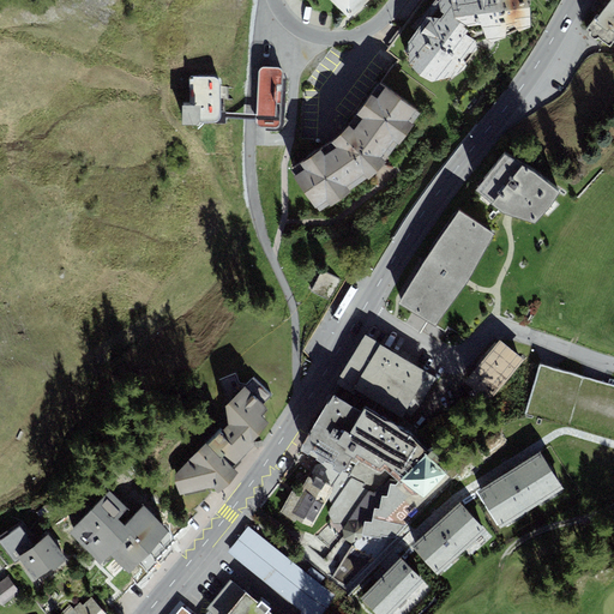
[(368,0),(333,0),(351,18),(368,0)]
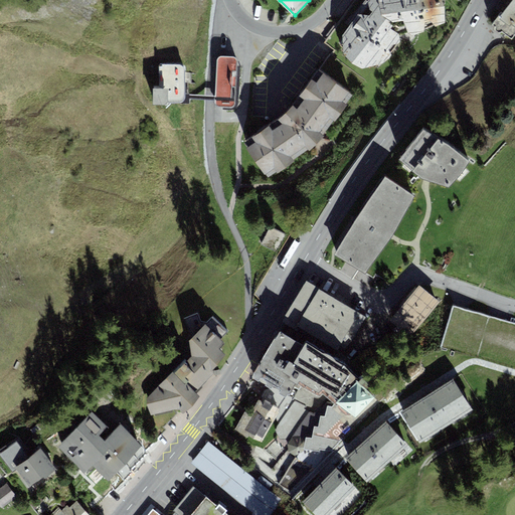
[(367,0),(339,38),(376,69),(402,33),(448,23),(445,0),(367,0)]
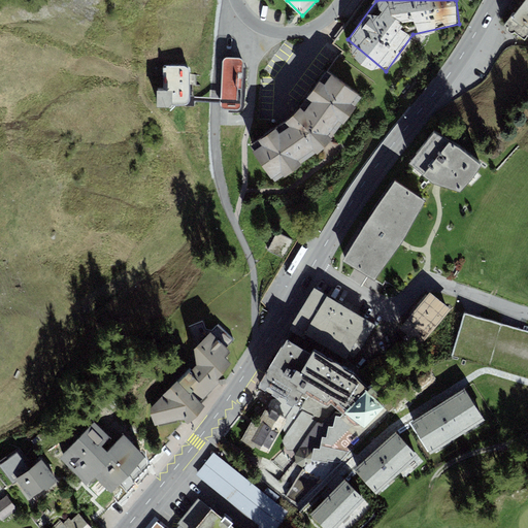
[(527,0),(525,0),(503,23),(526,38),(527,36),(527,0)]
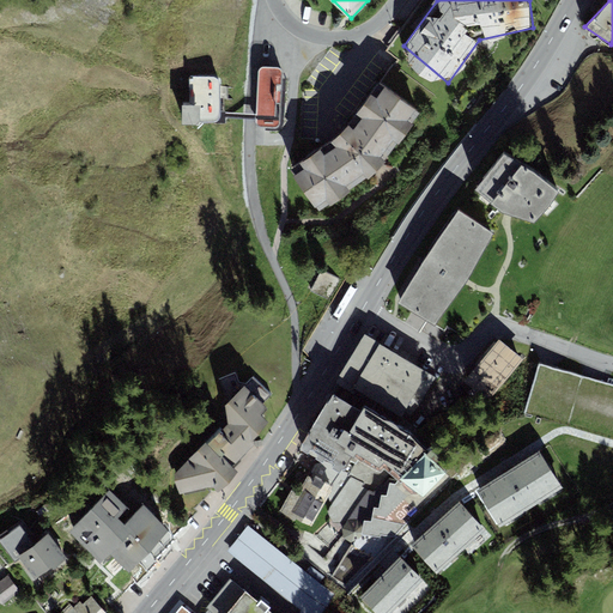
[(260,70),(259,71),(258,116),(258,120),(258,123),(259,126),(277,127),(279,125),(280,121),(283,72),(281,70),(280,68),(262,67),(260,70)]
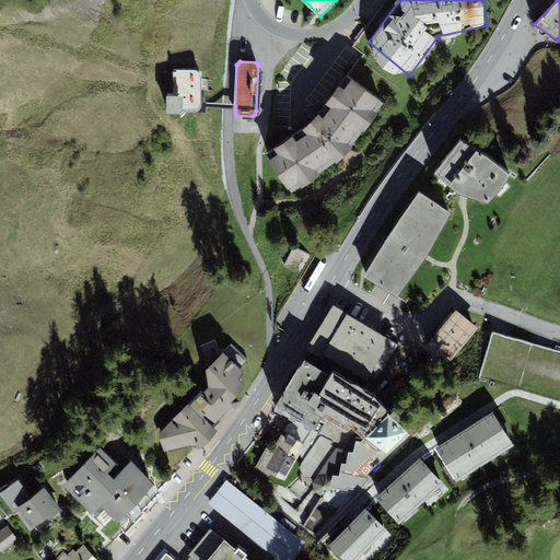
[(194,69),(173,70),(174,94),(165,95),(166,114),(184,114),(197,113),(199,111),(201,108),(202,107),(203,105),(202,104),(202,77),(200,73),(197,70),(194,69)]
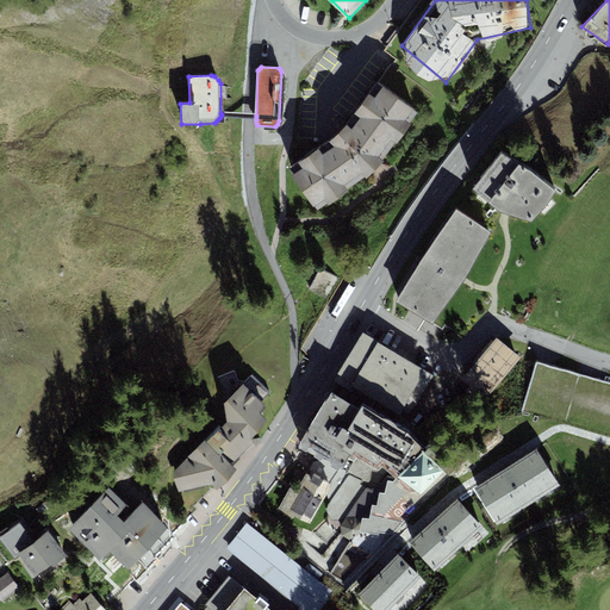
[(291,166),(319,207),(377,166),(424,112),(386,83),(353,130),(291,166)]
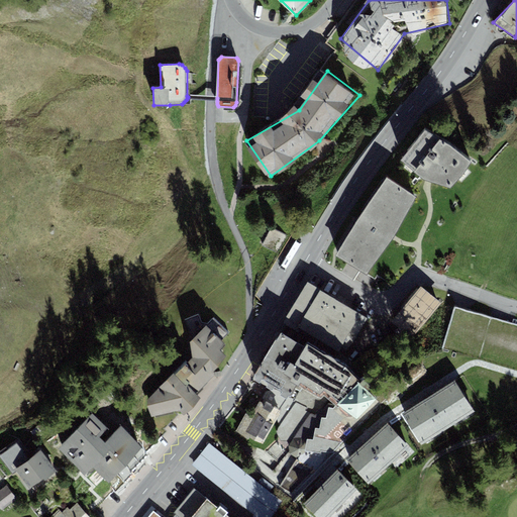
[(461,172),(472,158),(439,133),(415,166),(424,175),(450,184),(461,172)]
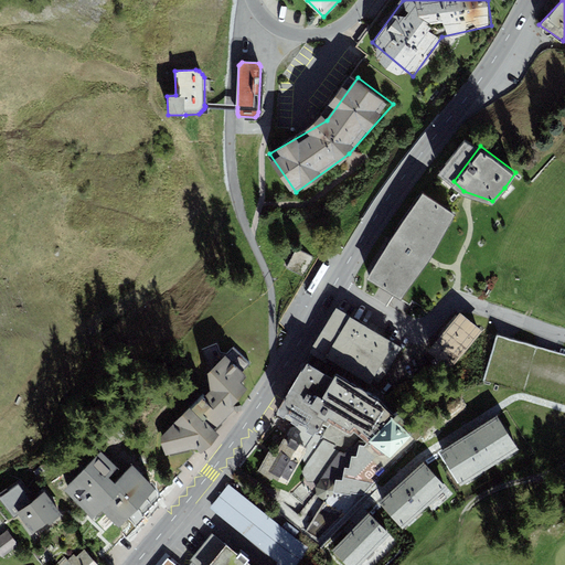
[(430,259),(455,214),(422,191),(391,236),(368,275),(402,297),(430,259)]
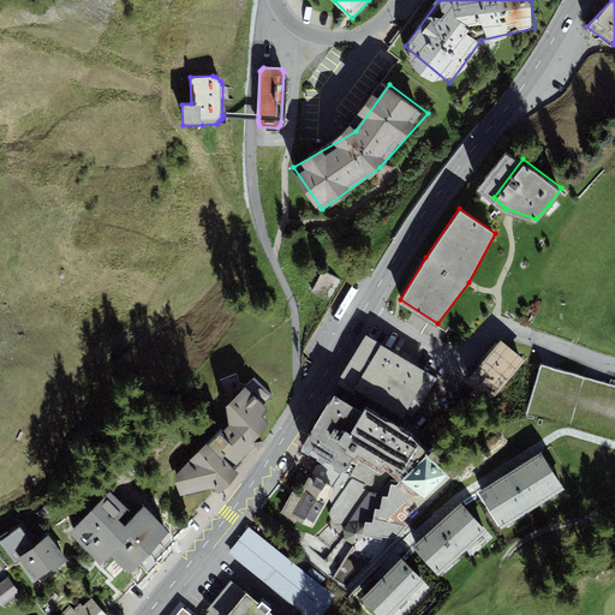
[(340,280),(322,270),(312,291),(329,299),(340,280)]
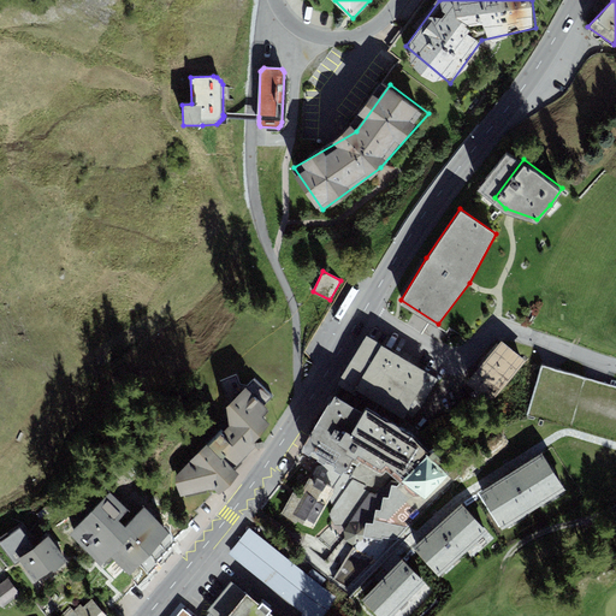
[(297,491),(282,514),(315,528),(326,507),(330,513),(332,523),(341,525),(372,484),(375,475),(379,475),(380,472),(386,472),(388,468),(403,481),(400,485),(394,485),(391,498),(385,497),(383,510),(378,510),(375,523),(366,525),(359,522),(353,522),(345,532),(348,542),(353,545),(363,544),(366,538),(380,543),(426,499),(450,474),(432,451),(404,425),(432,372),(369,335),(350,362),(359,365),(343,385),(360,394),(354,402),(338,392),(304,446),(325,458),(303,493),(297,491)]
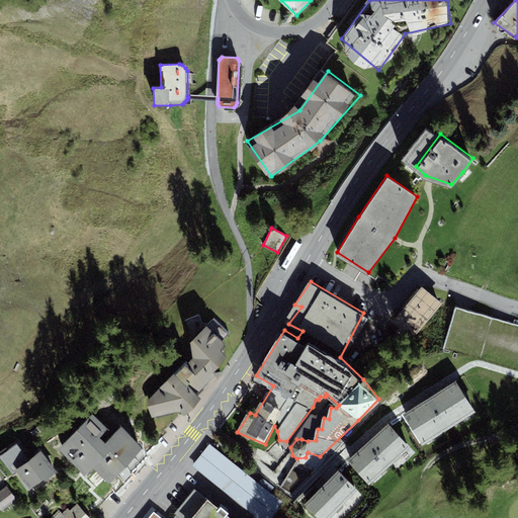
[(441,301),(423,286),(396,319),(414,334),(441,301)]
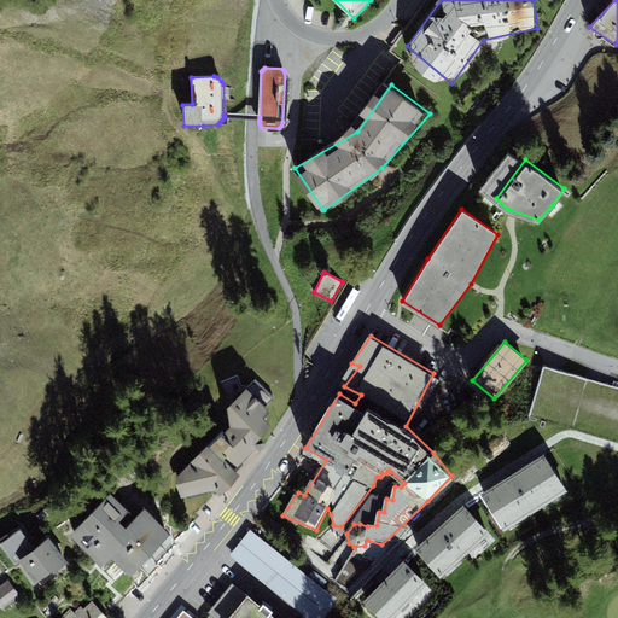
[(196,460),(179,483),(184,497),(220,487),(222,490),(243,472),(239,468),(274,424),(267,415),(273,409),(250,388),(233,407),(234,426),(196,460)]
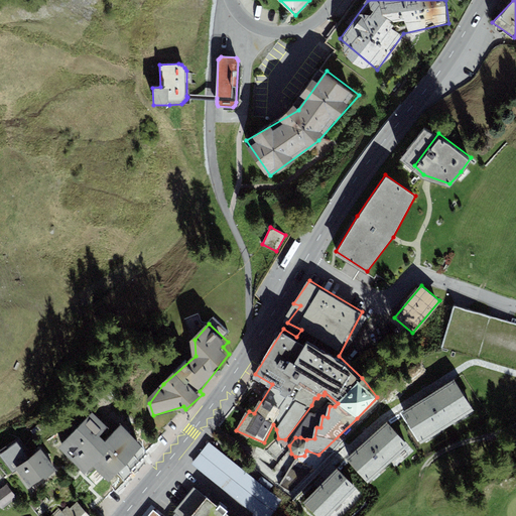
[(457,380),(403,413),(421,441),(474,408),(457,380)]
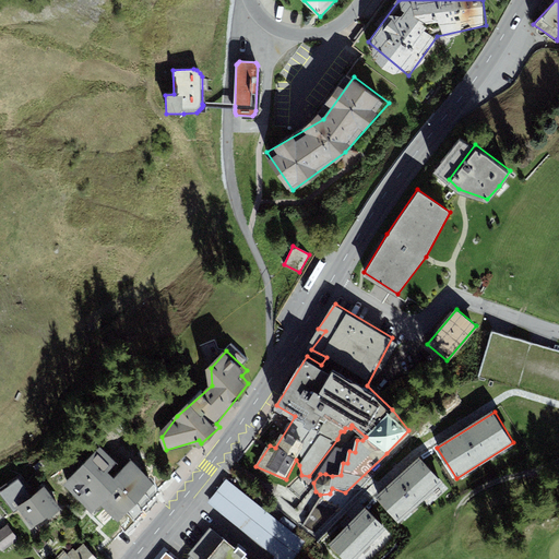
[(103,444),(66,484),(94,511),(104,501),(120,518),(156,480),(134,458),(127,464),(103,444)]
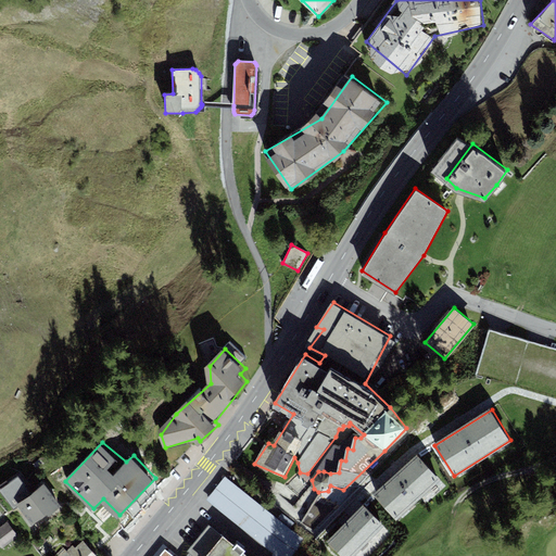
[(419,454),(375,494),(395,518),(441,478),(419,454)]
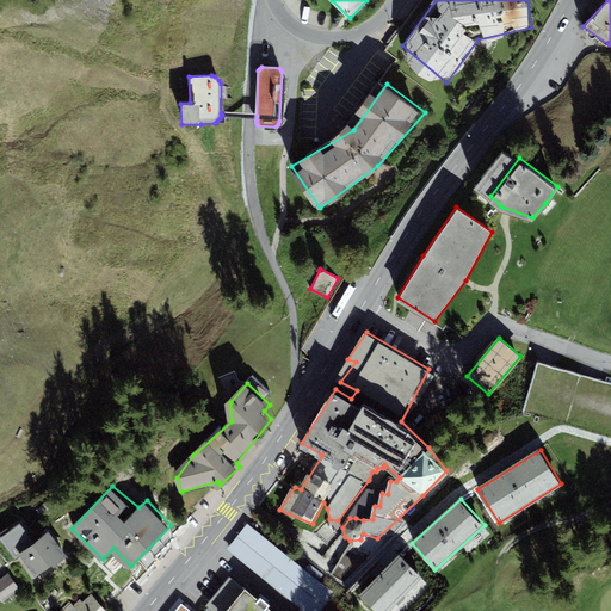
[(24,523),(0,538),(16,561),(23,556),(37,576),(71,555),(50,531),(36,541),(24,523)]
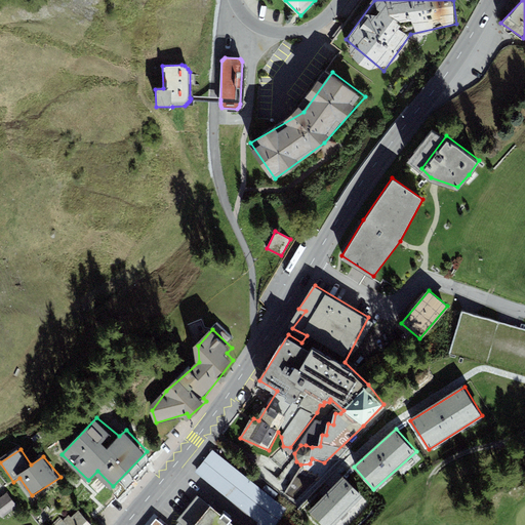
[(269,524),(283,508),(213,451),(195,474),(258,524),(269,524)]
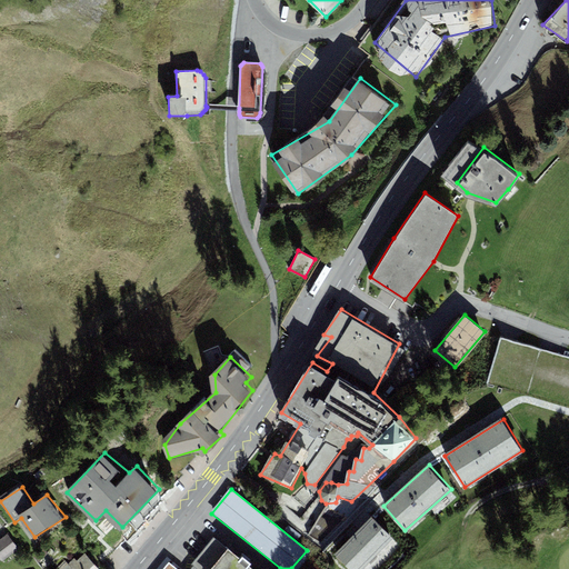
[(373,516),(337,553),(352,568),(362,568),(395,537),(373,516)]
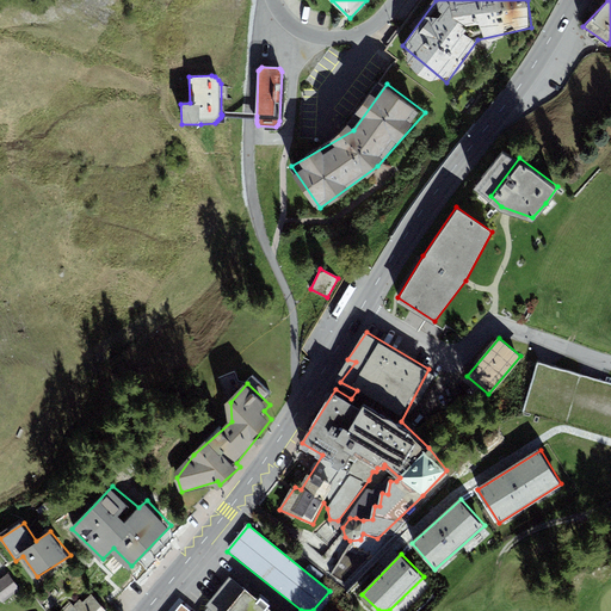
[(8,575),(0,581),(0,596),(2,600),(18,588),(8,575)]
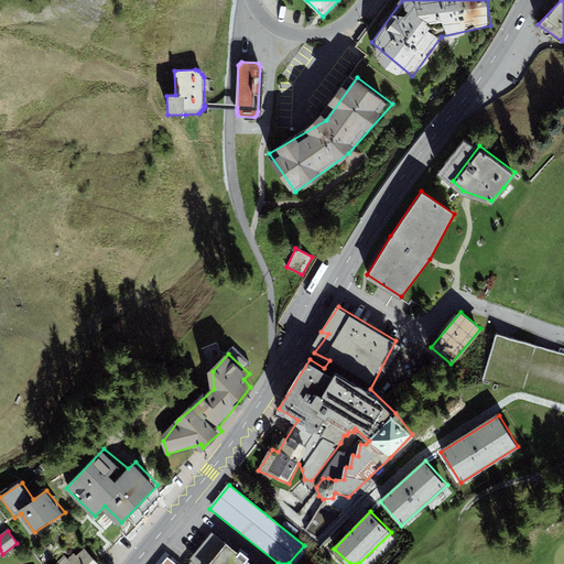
[(191,559),(194,561),(191,563),(252,563),(247,560),(250,556),(242,549),(239,552),(214,531),(191,559)]
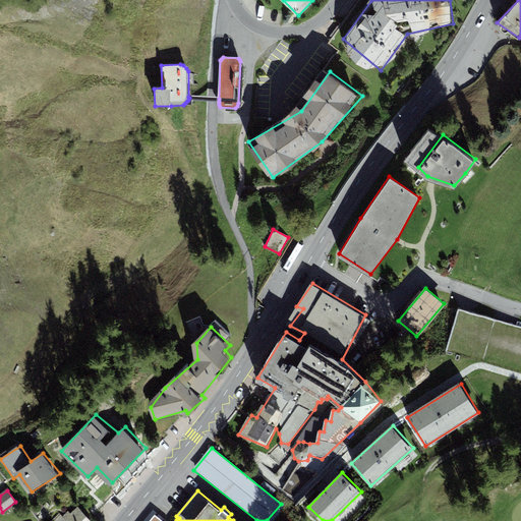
[(92,520),(78,507),(63,520),(92,520)]
